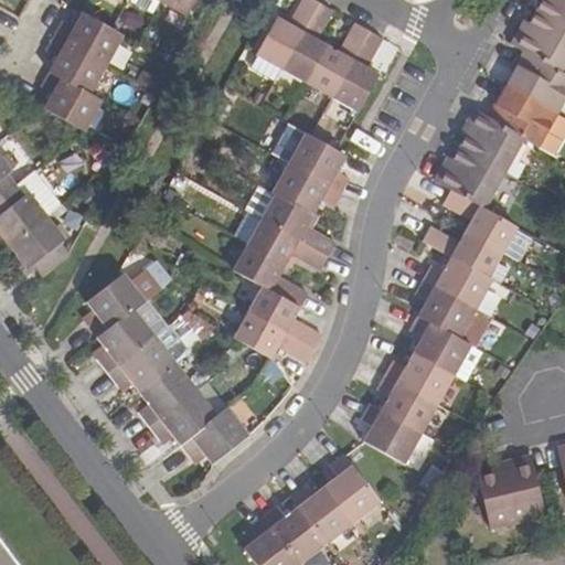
[(160,0),(160,2),(185,17),(194,0),(160,0)]
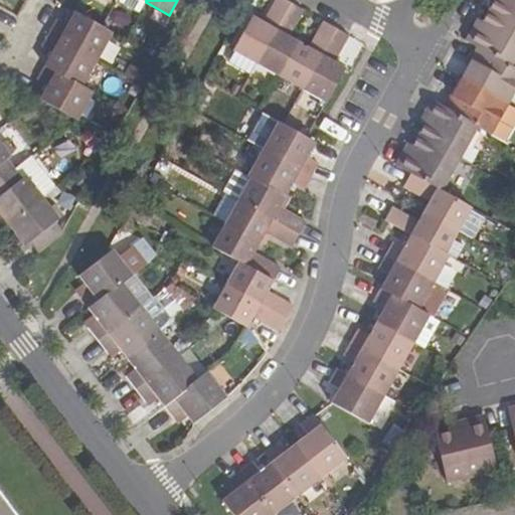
[(233,51),(256,64),(292,3),(286,0),(276,0),(264,21),(253,16),(233,51)]
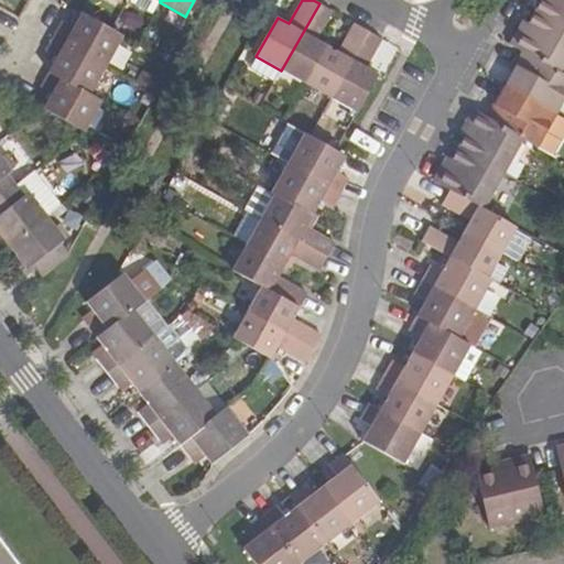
[(563,0),(540,0),(533,11),(563,26),(563,0)]
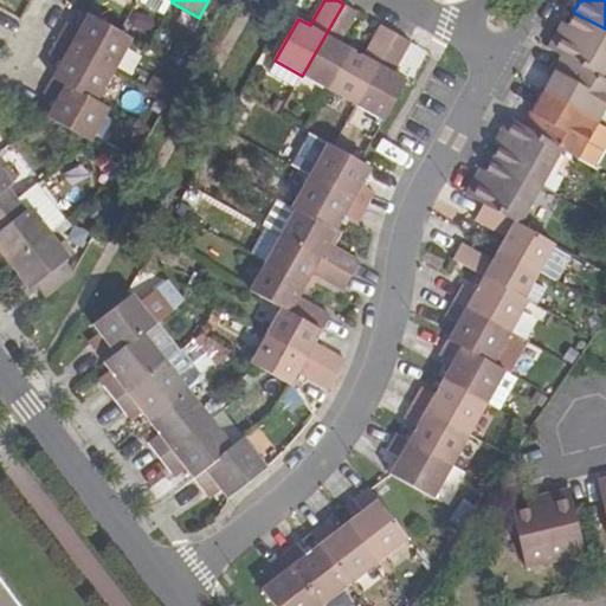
[(302,76),(329,90),(352,50),(340,42),(358,11),(343,4),(302,76)]
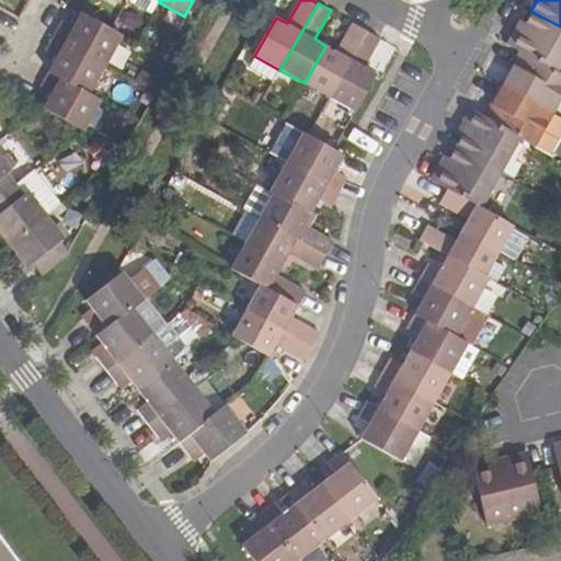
[(523,53),(557,71),(560,64),(560,26),(530,11),(525,22),(519,33),(514,30),(506,44),(523,53)]
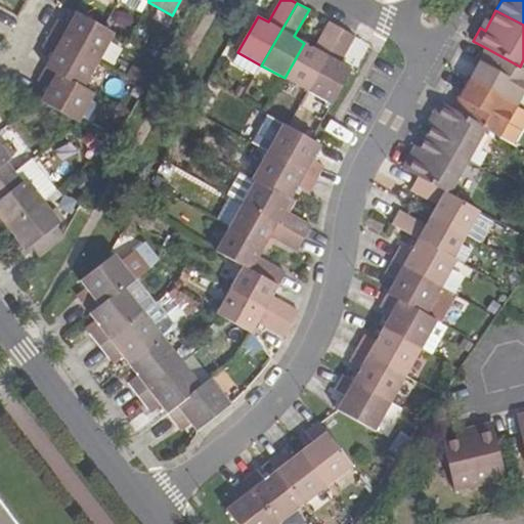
[(51,35),(98,61),(115,34),(104,28),(80,14),(77,11),(69,26),(59,20),(51,35)]
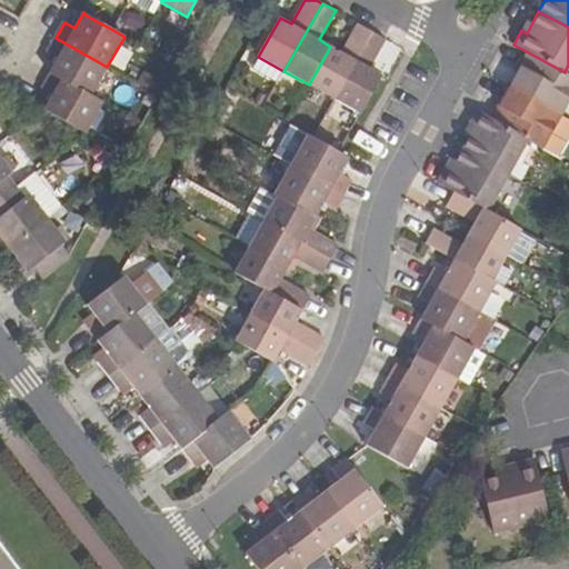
[(521,30),(527,33),(532,22),(527,20),(521,30)]
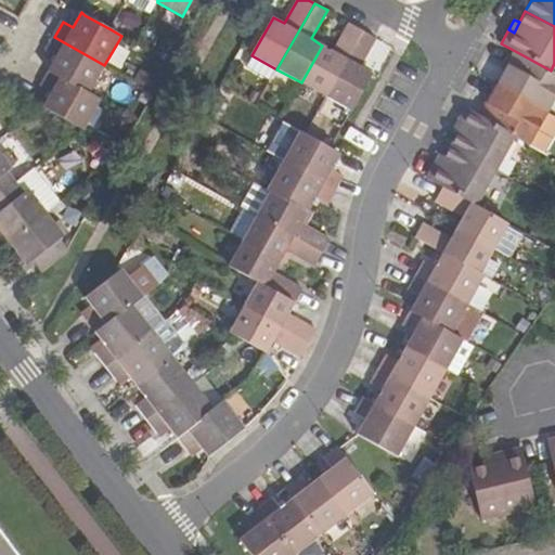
[(301,82),(325,97),(363,29),(348,23),(332,51),(322,46),(301,82)]
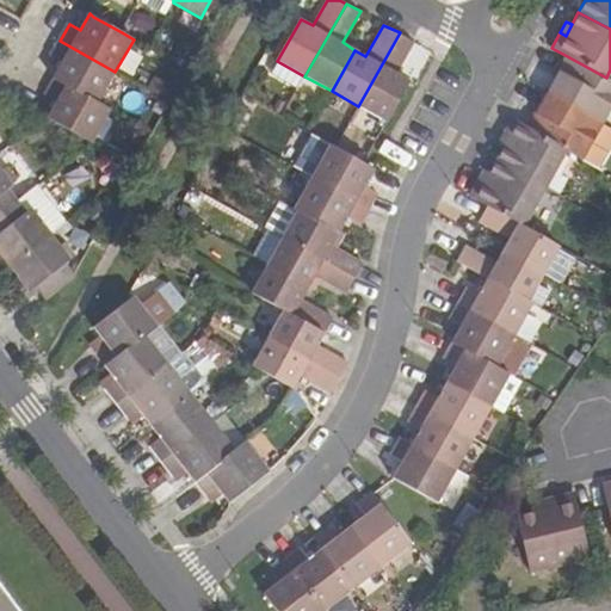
[(358,106),(386,123),(411,82),(396,73),(415,42),(400,32),(358,106)]
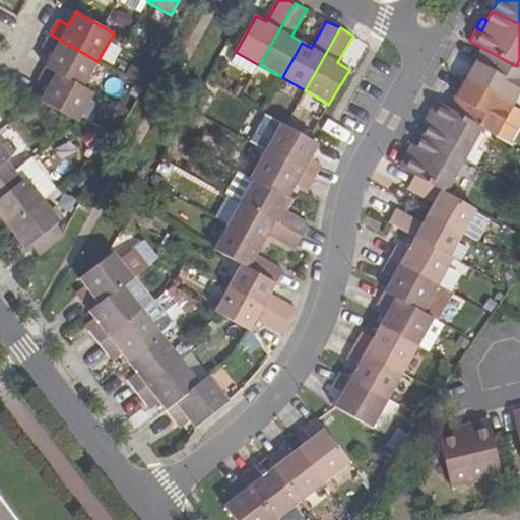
[(46,67),(83,87),(98,61),(51,35),(43,49),(53,54),(46,67)]
